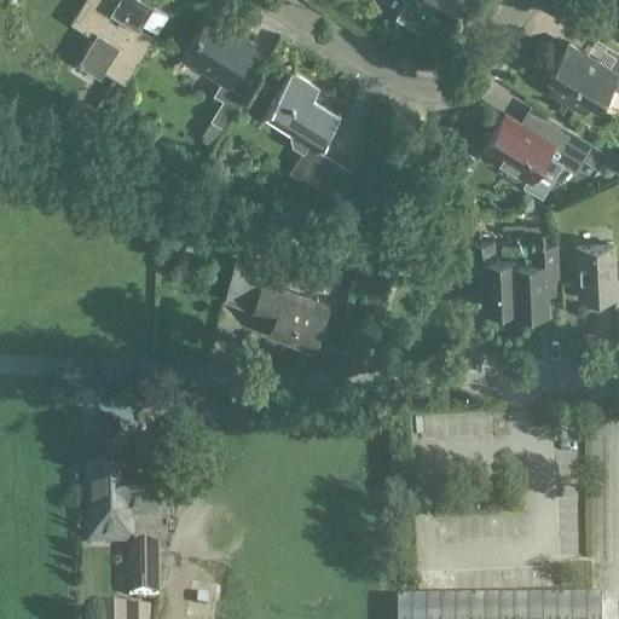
[(138,28),(154,0),(85,0),(70,24),(93,38),(80,59),(84,62),(81,65),(99,76),(102,71),(125,85),(152,38),(138,28)]
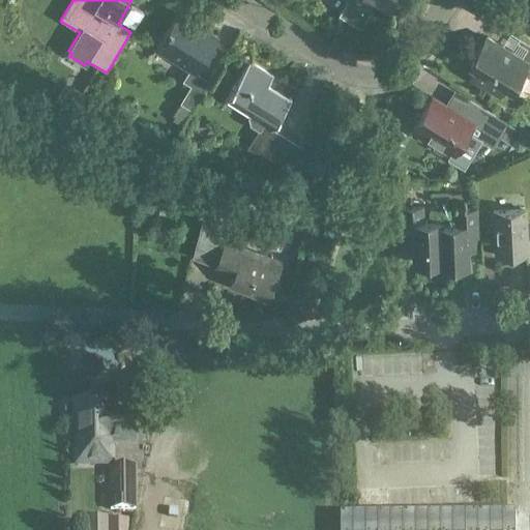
[(347,0),(339,16),(360,29),(372,10),(379,15),(386,4),(389,6),(392,0),(347,0)]
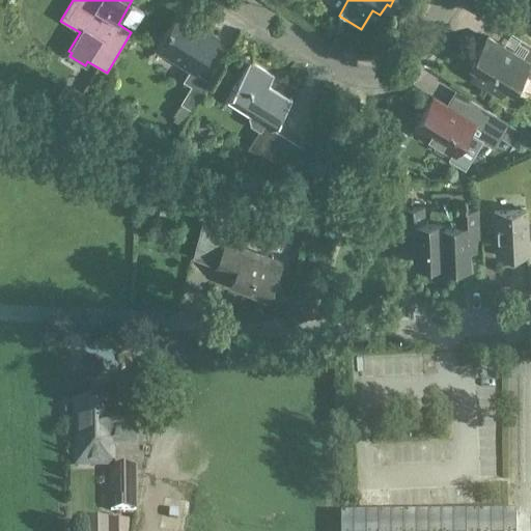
[(192,111),(211,81),(196,72),(217,37),(178,14),(156,49),(190,70),(183,82),(191,87),(180,104),(192,111)]
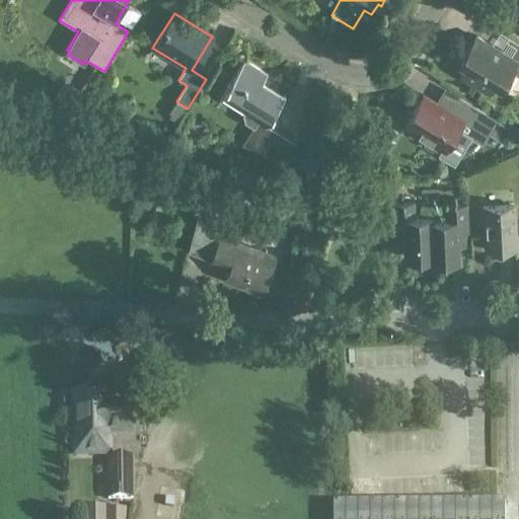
[(488,93),(496,79),(503,83),(510,72),(518,77),(518,44),(517,43),(509,57),(476,36),(454,73),(488,93)]
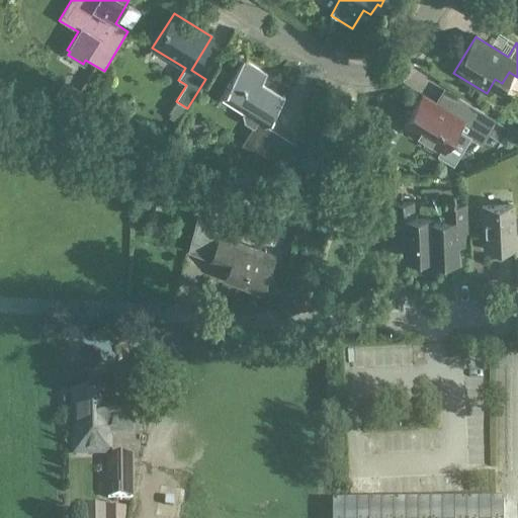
[(270,158),(281,139),(264,128),(282,99),(260,85),(266,75),(244,62),(222,97),(258,119),(242,147),(270,158)]
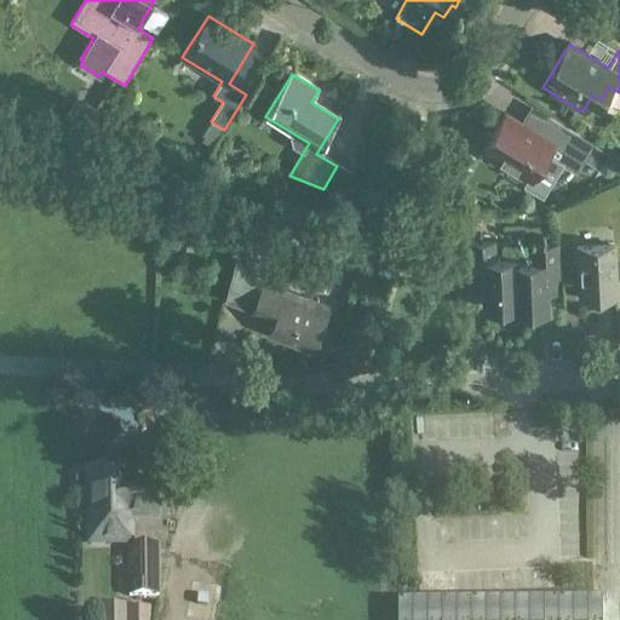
[(85,127),(95,110),(93,109),(85,104),(74,121),(85,127)]
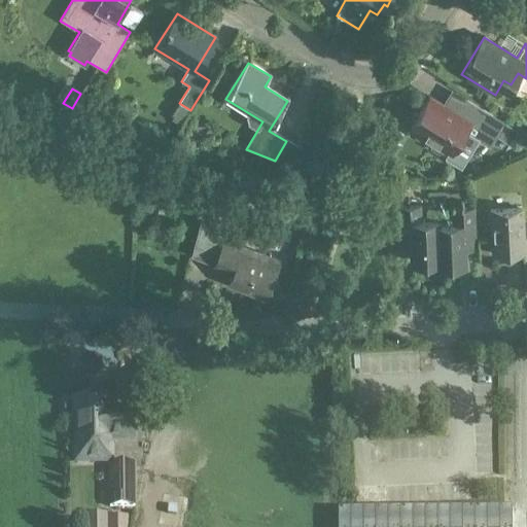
[(451,154),(464,131),(489,146),(504,124),(466,100),(457,115),(429,98),(411,130),(451,154)]
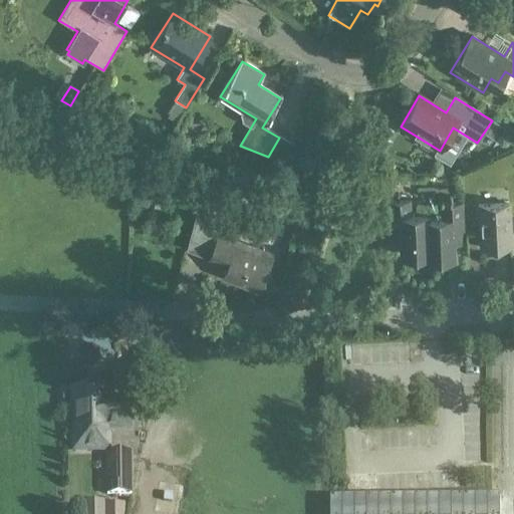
[(411,216),(411,202),(388,203),(389,234),(403,233),(403,256),(427,255),(427,259),(428,259),(426,215),(411,216)]
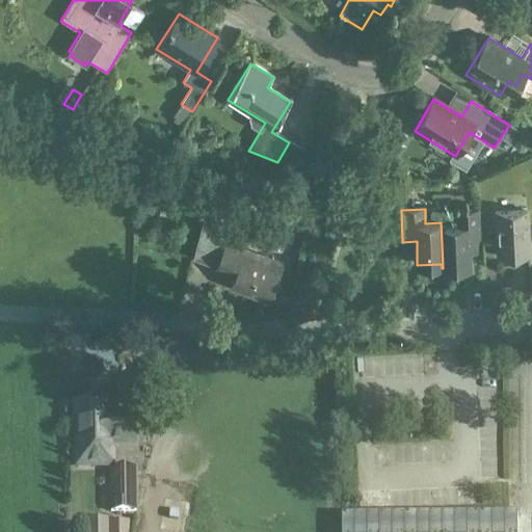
[(468,267),(467,243),(480,243),(478,211),(455,212),(455,227),(442,227),(441,222),(443,268),(468,267)]
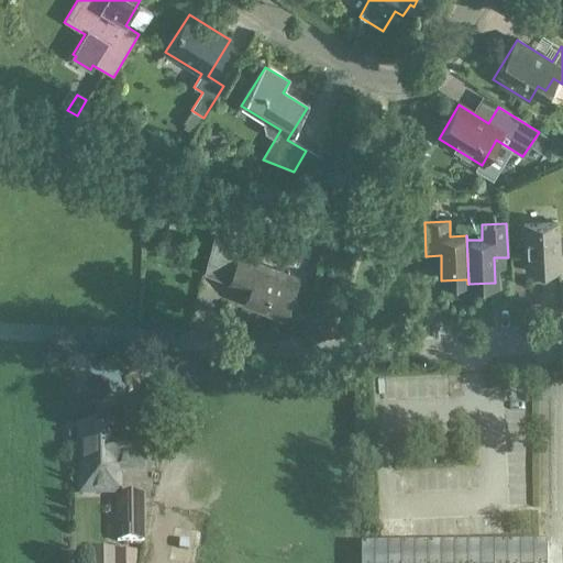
[(523,225),(527,273),(560,271),(558,224),(523,225)]
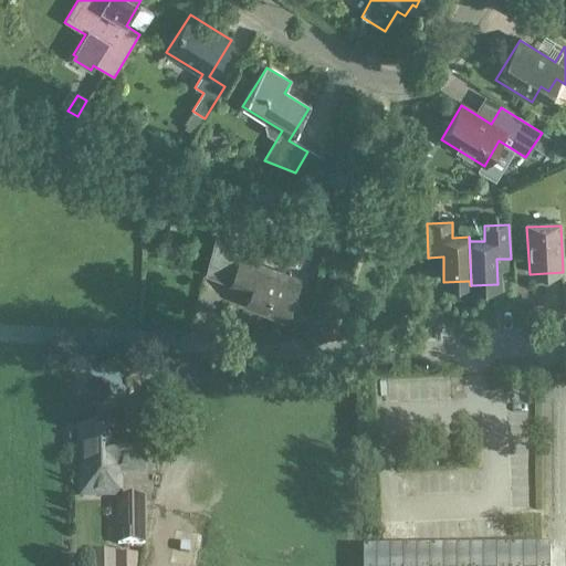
[(226,281),(236,255),(221,250),(211,275),(226,281)]
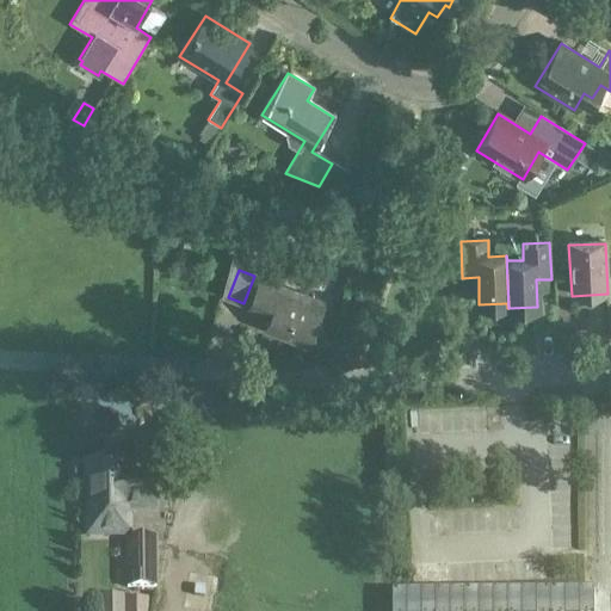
[(322,306),(258,281),(248,308),(270,316),(266,327),(308,343),(322,306)]
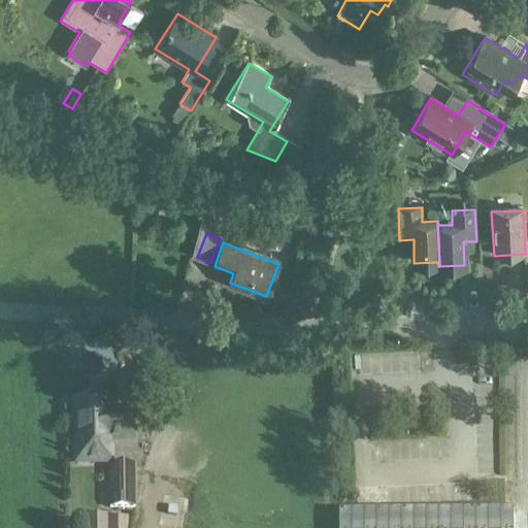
[(108,415),(108,400),(75,401),(75,404),(68,404),(65,407),(65,415),(68,418),(76,418),(76,453),(109,452),(109,439),(132,439),(131,415),(108,415)]
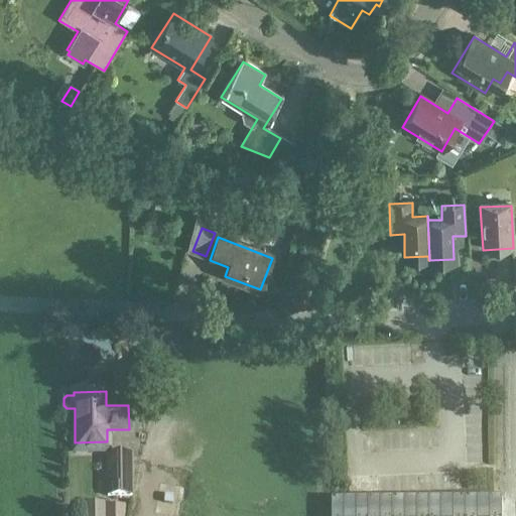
[(108,496),(132,496),(131,456),(107,456),(108,496)]
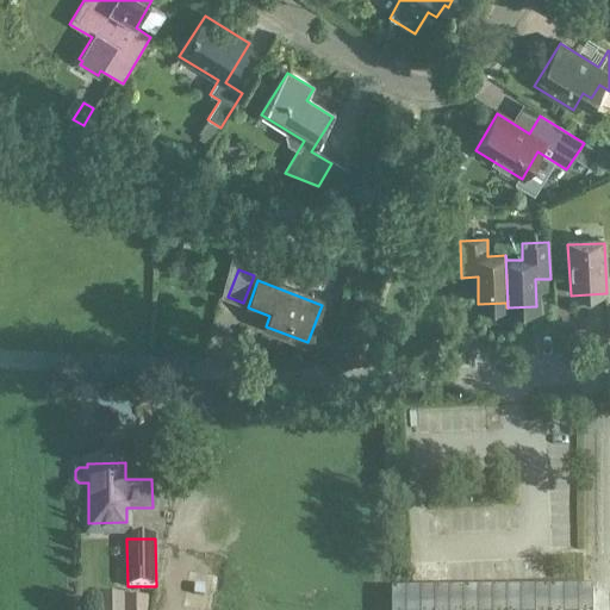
[(393,609),(592,609),(592,596),(580,596),(393,596),(393,609)]
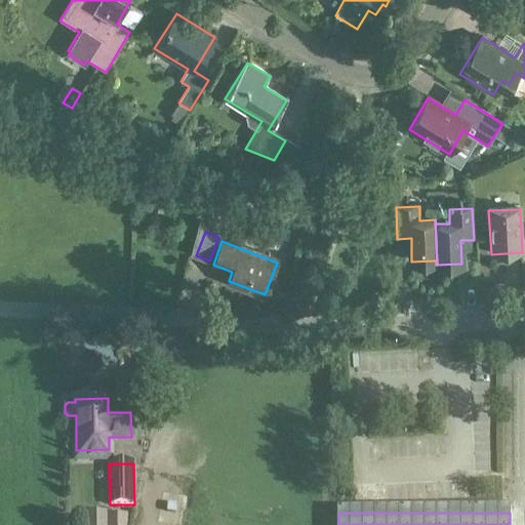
[(126,524),(126,516),(105,517),(104,524),(126,524)]
